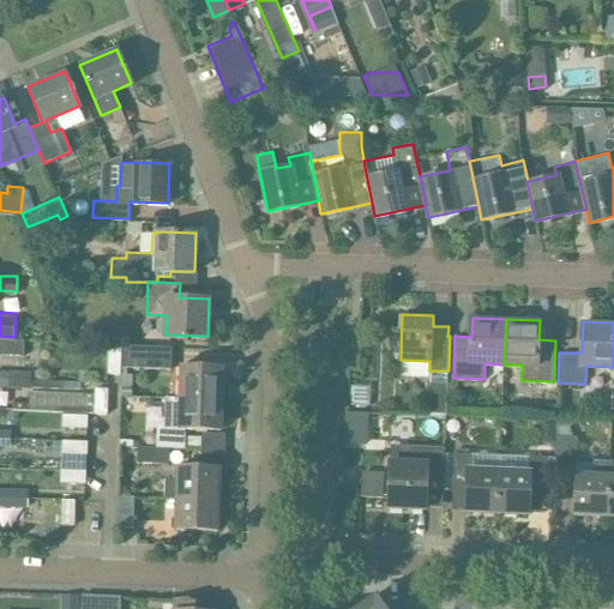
[(0,336),(0,351),(24,353),(25,338),(14,337),(0,336)]
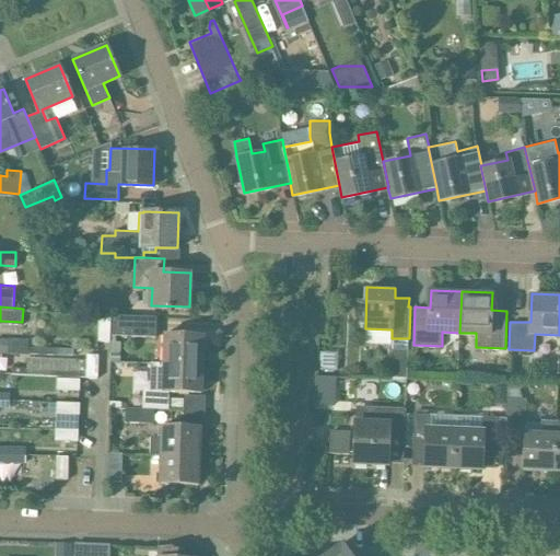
[(113,313),(113,316),(112,332),(156,334),(158,314),(113,313)]
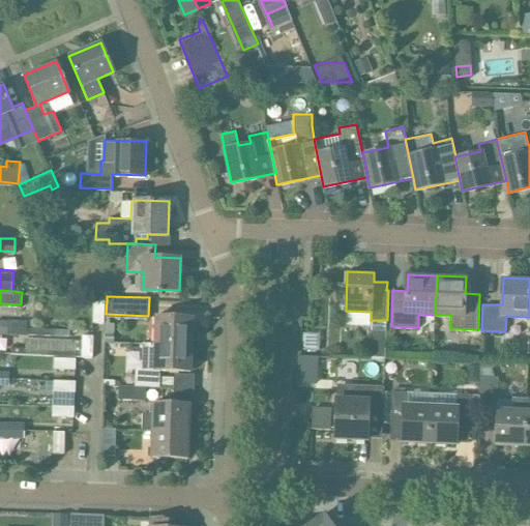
[(106,320),(106,314),(107,299),(96,298),(95,320),(106,320)]
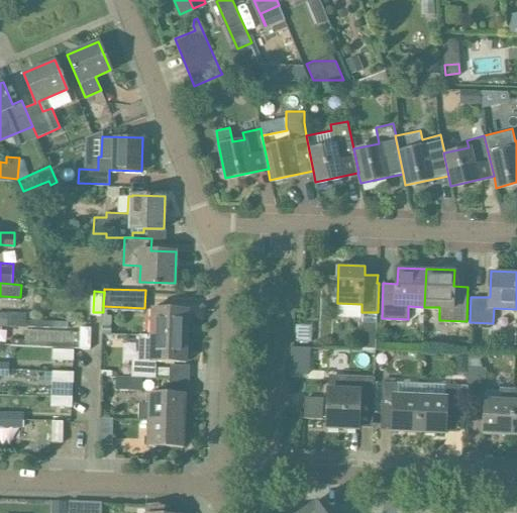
[(153,307),(152,332),(188,334),(189,308),(153,307)]
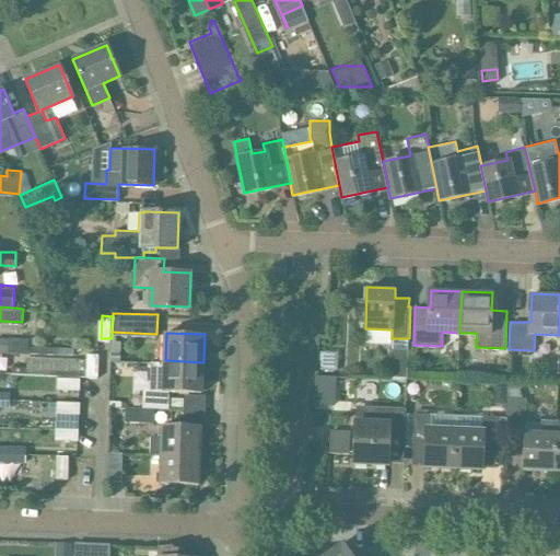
[(408,348),(392,348),(391,374),(407,375),(408,348)]
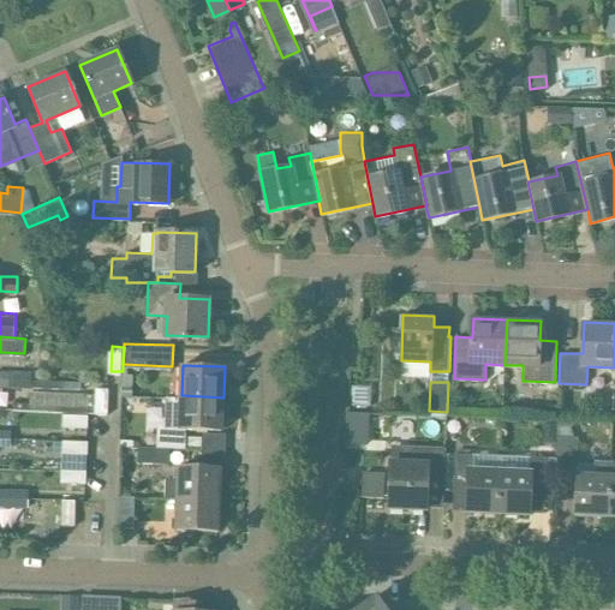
[(13,400),(12,408),(87,412),(107,412),(108,387),(95,387),(95,393),(88,393),(88,392),(30,389),(29,401),(13,400)]
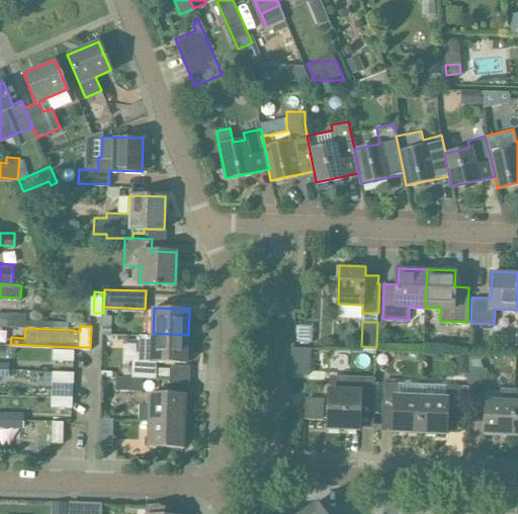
[(135,356),(134,375),(143,376),(158,376),(158,360),(187,361),(188,335),(153,333),(141,333),(140,348),(140,356),(135,356)]
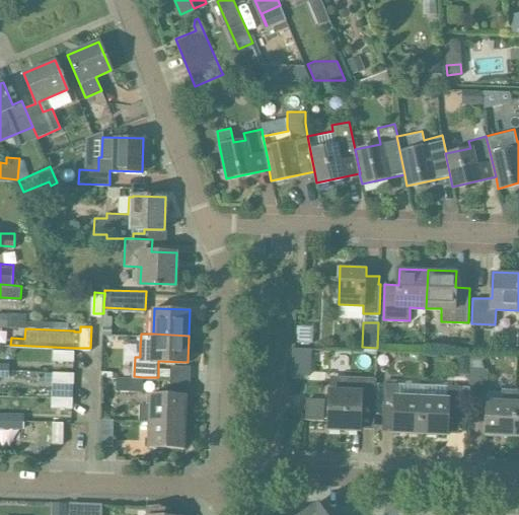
[(309,372),(310,347),(292,347),(291,372),(309,372)]
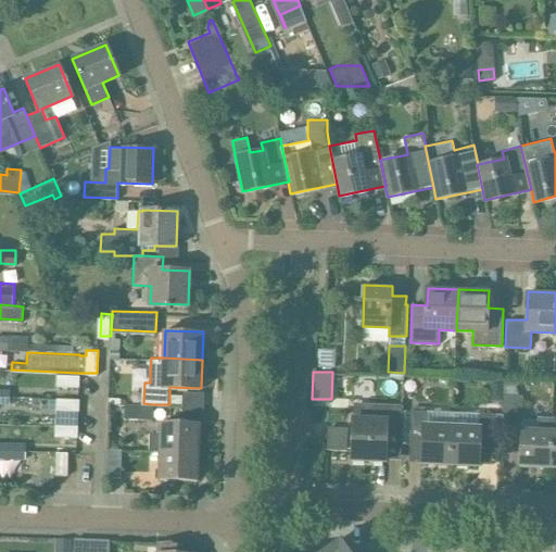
[(79,374),(58,373),(57,384),(79,385),(79,374)]
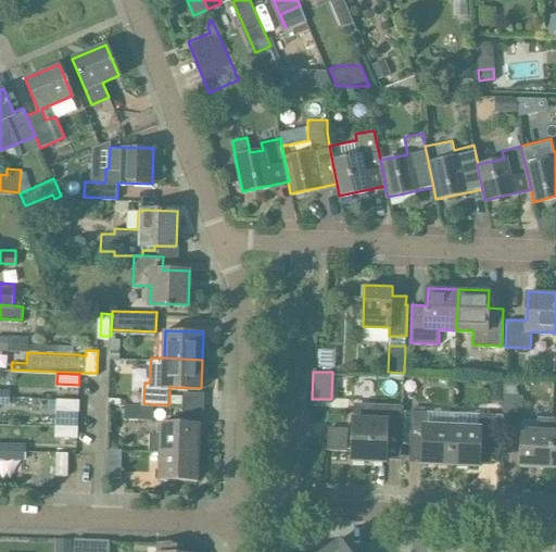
[(179,388),(179,417),(202,417),(203,388),(179,388)]
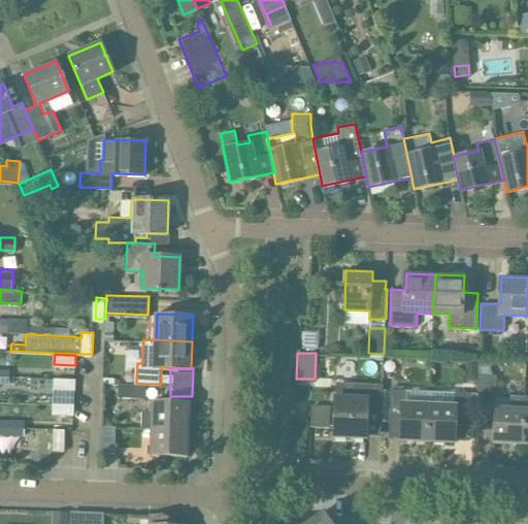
[(496,372),(479,372),(477,401),(495,402),(496,372)]
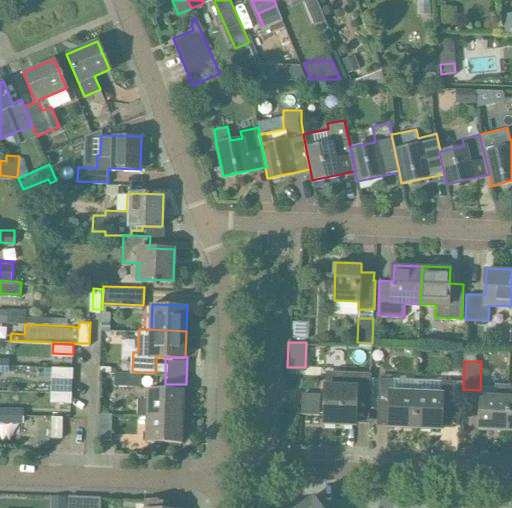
[(0,370),(9,371),(9,364),(0,363),(0,370)]
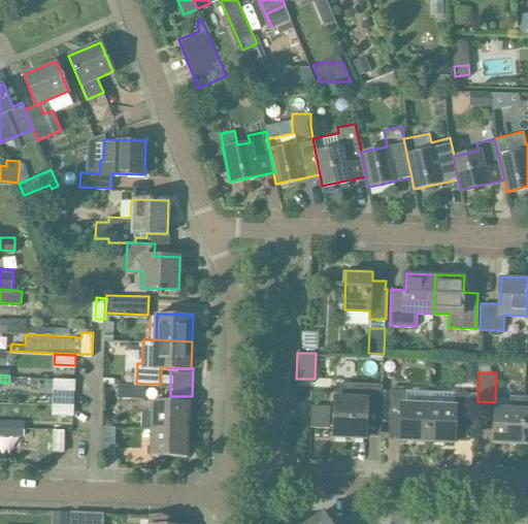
[(31,377),(31,384),(35,384),(35,387),(41,387),(74,388),(75,378),(41,377),(31,377)]
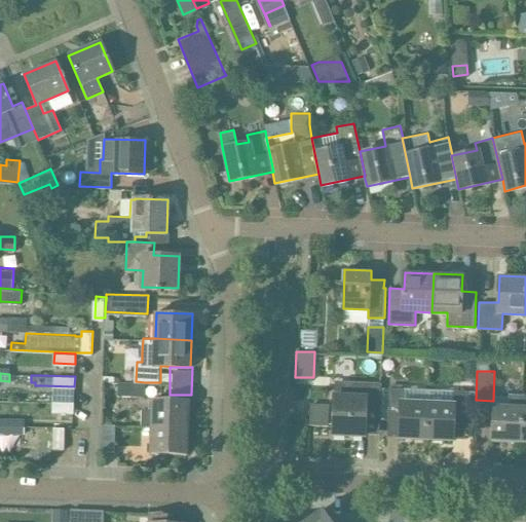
[(381,381),(355,380),(354,395),(335,394),(333,434),(365,435),(366,410),(380,411),(381,381)]
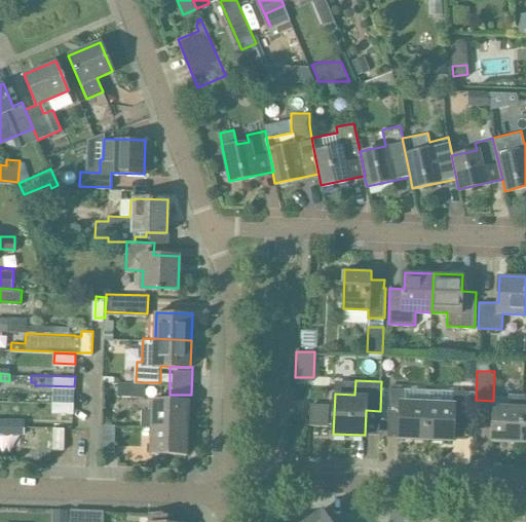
[(145,395),(145,382),(136,381),(118,381),(118,394),(145,395)]
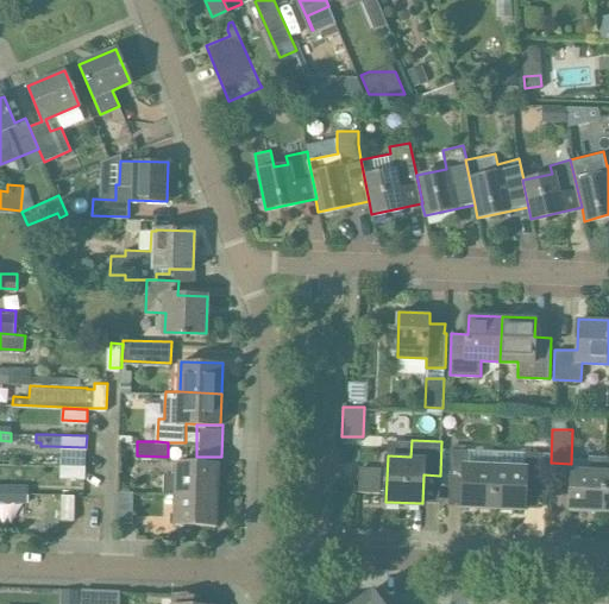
[(494,507),(496,450),(451,448),(449,485),(463,486),(463,505),(494,507)]
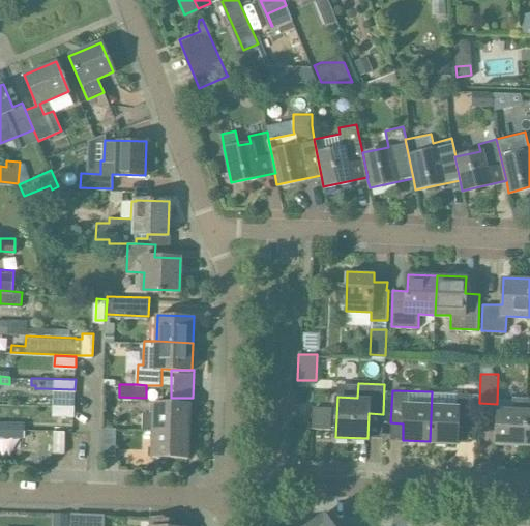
[(459,392),(432,391),(430,441),(457,442),(457,426),(470,427),(471,393),(459,392)]
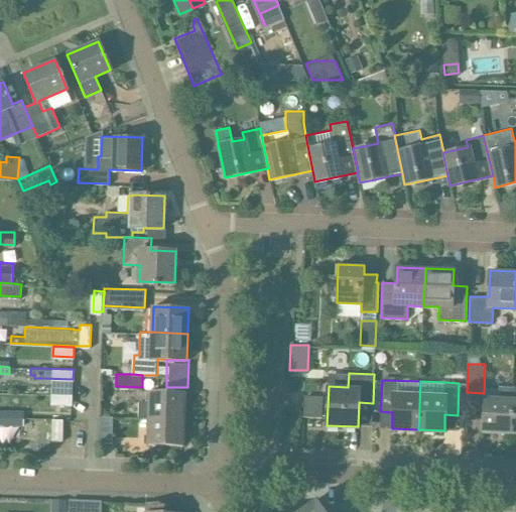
[(511,433),(513,385),(499,384),(499,399),(484,398),(483,432),(511,433)]
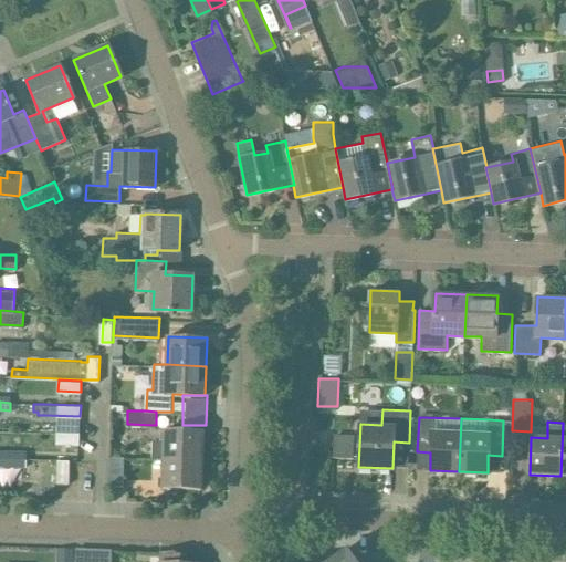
[(164,457),(164,458),(202,459),(203,430),(160,429),(159,438),(153,438),(152,457),(164,457)]
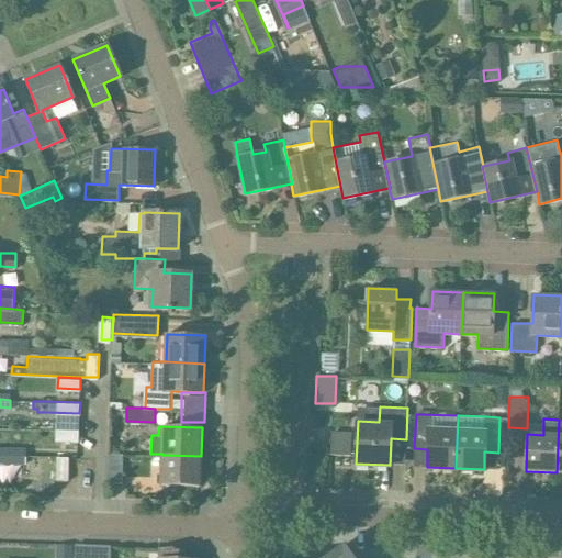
[(79,428),(56,427),(55,439),(78,441),(79,428)]
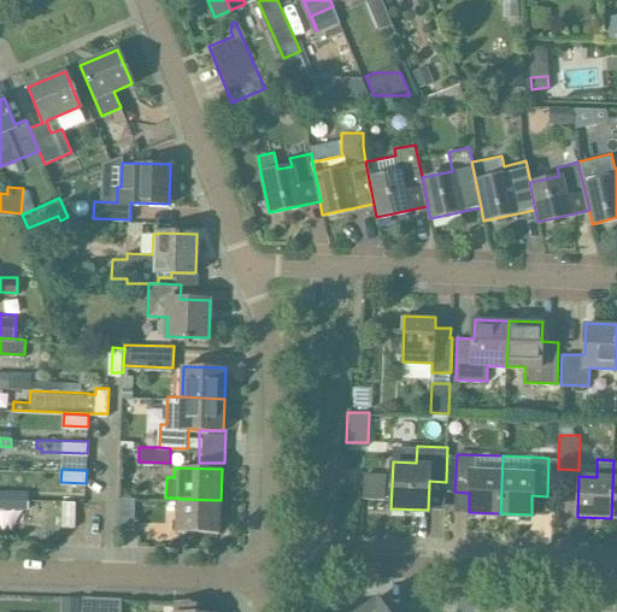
[(364,474),(363,496),(385,498),(386,475),(364,474)]
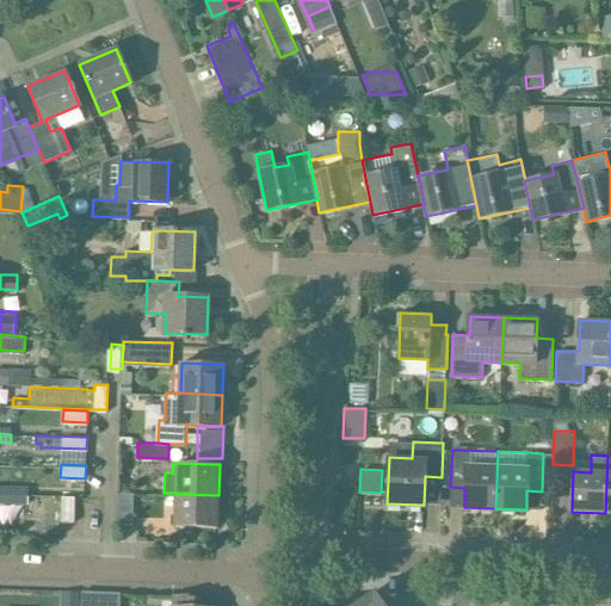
[(26,484),(0,483),(0,501),(26,502),(26,484)]
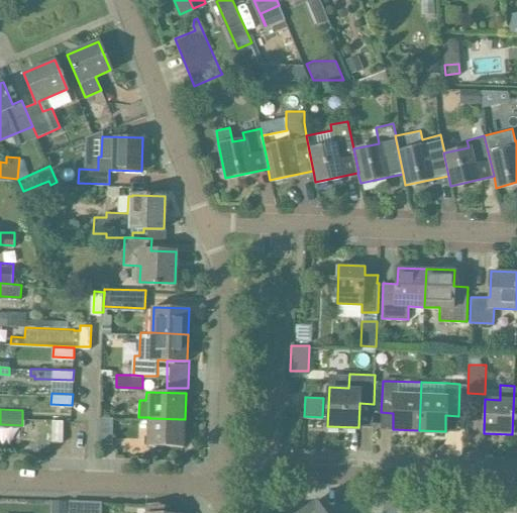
[(112,416),(99,415),(98,441),(111,441),(112,416)]
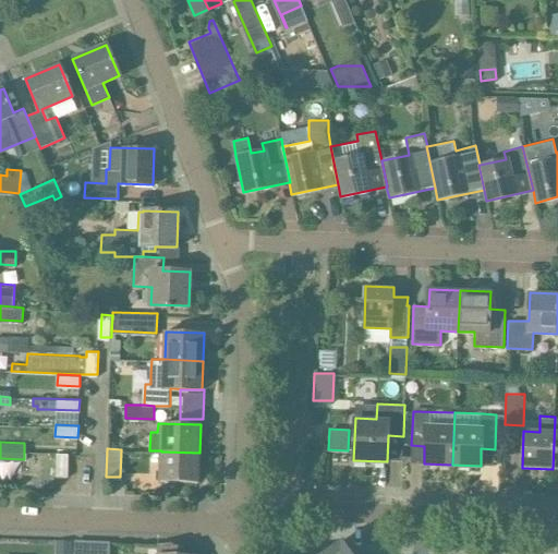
[(68,476),(68,452),(57,452),(57,474),(68,476)]
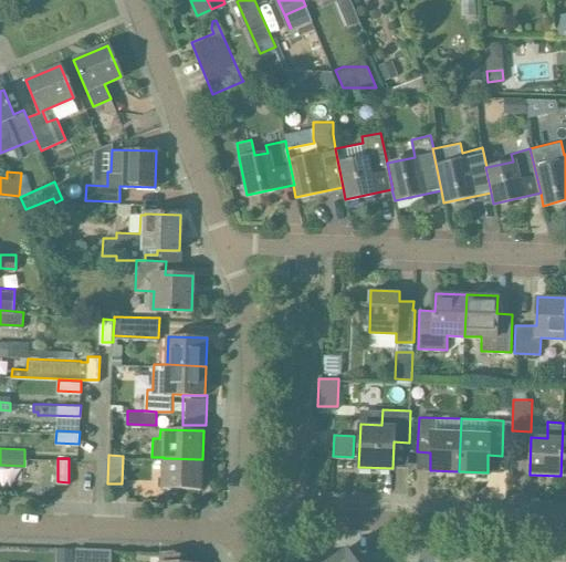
[(201,488),(202,459),(164,458),(163,487),(201,488)]
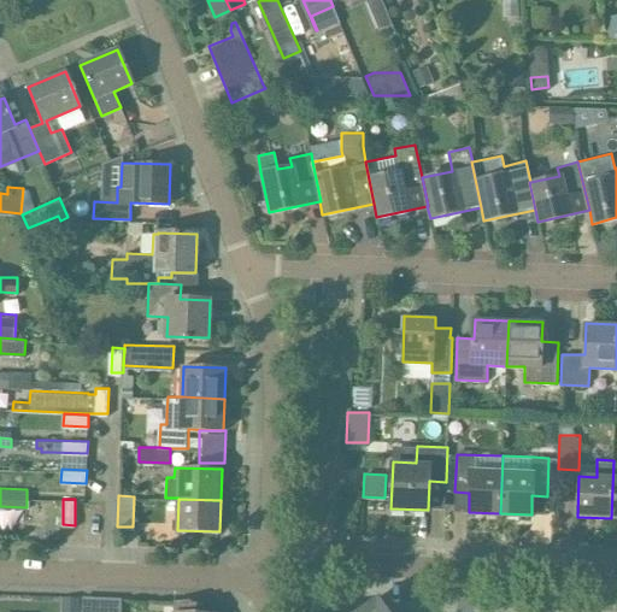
[(392,611),(378,594),(353,611),(392,611)]
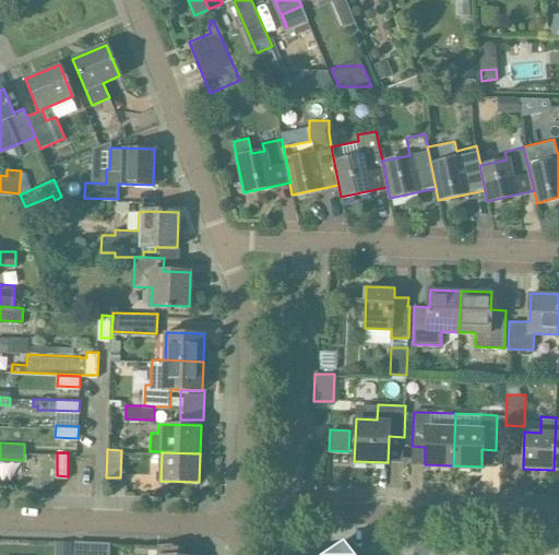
[(185,554),(186,545),(159,544),(158,554),(185,554)]
